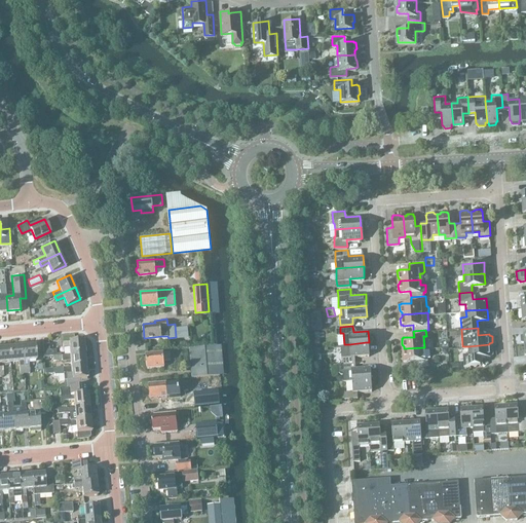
[(69,345),(70,352),(84,351),(83,339),(69,340),(63,341),(64,346),(69,345)]
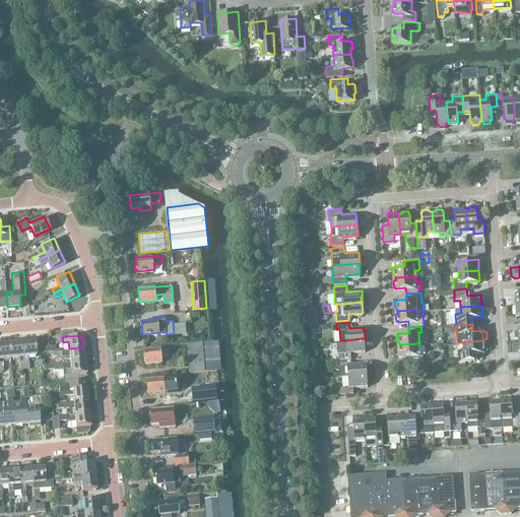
[(49,338),(43,338),(44,350),(55,349),(55,343),(49,344),(49,338)]
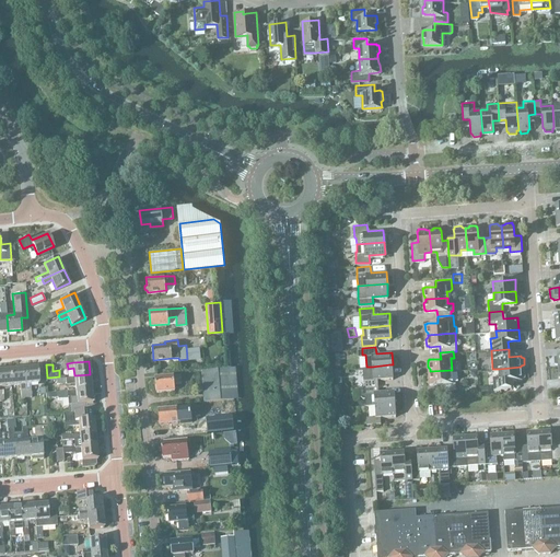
[(366,367),(363,367),(364,379),(364,385),(378,384),(377,378),(394,376),(393,364),(389,364),(372,367),(366,367)]
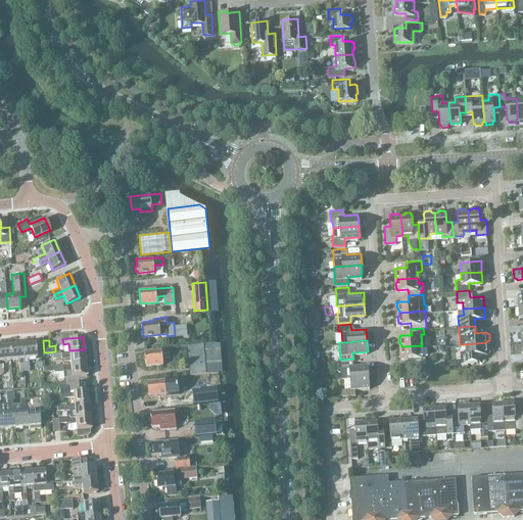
[(35,341),(21,342),(24,357),(25,370),(30,369),(28,357),(37,356),(35,341)]
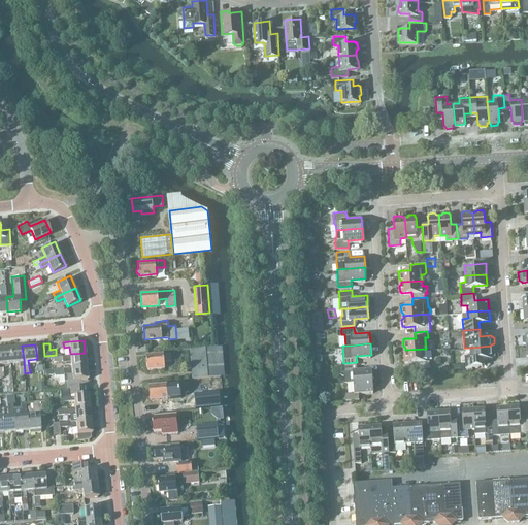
[(190,346),(193,376),(208,375),(205,345),(190,346)]
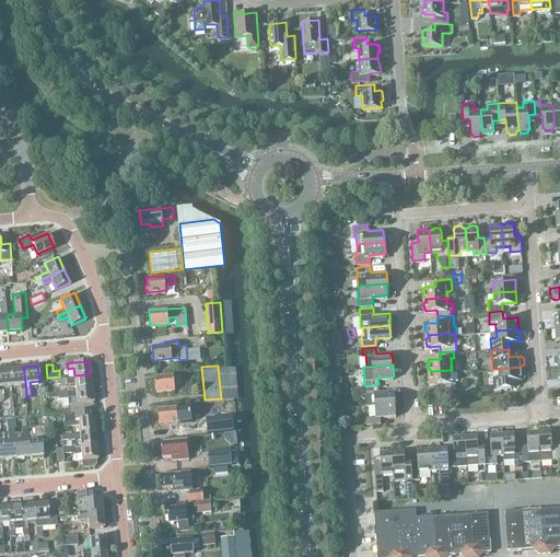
[(26,396),(25,382),(23,367),(10,368),(11,383),(20,382),(21,396),(26,396)]
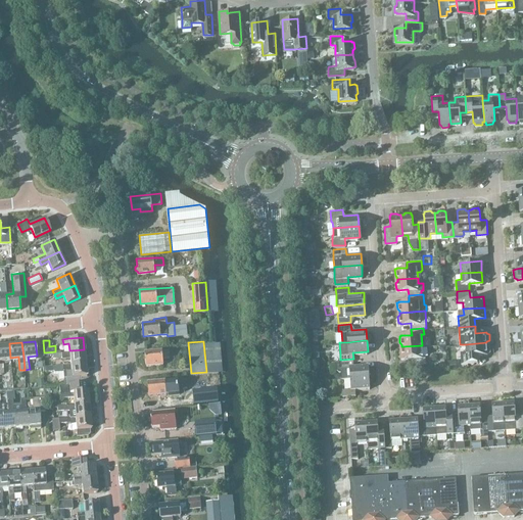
[(477,355),(479,355),(487,353),(487,352),(490,351),(490,344),(486,344),(486,342),(466,344),(466,355),(461,355),(461,363),(477,362),(477,355)]
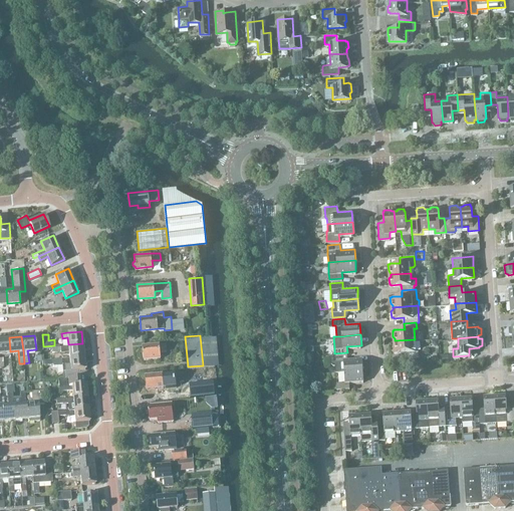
[(9,337),(0,338),(0,352),(10,351),(9,337)]
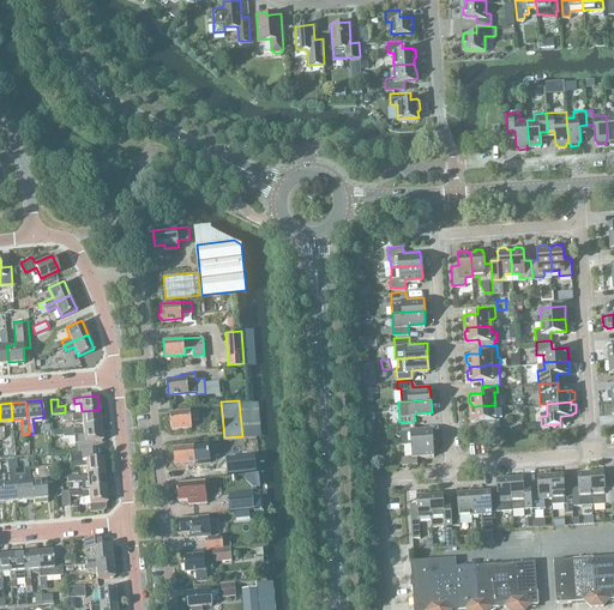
[(495,405),(471,406),(471,409),(470,411),(470,418),(473,418),(473,420),(485,418),(485,426),(500,424),(499,417),(497,418),(495,405)]
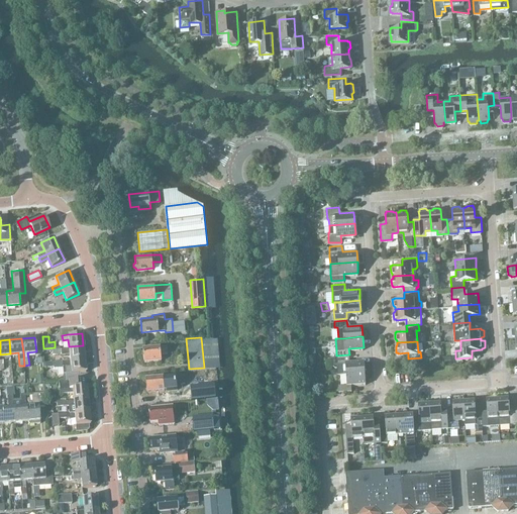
[(162,358),(161,352),(168,351),(167,344),(143,346),(144,361),(162,358)]
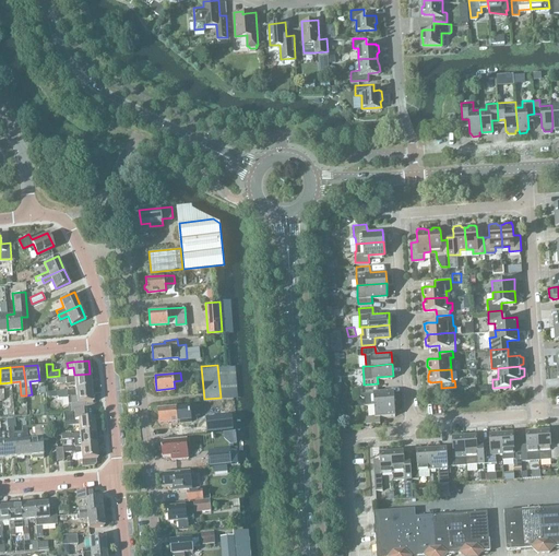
[(91,387),(90,374),(74,375),(66,376),(64,376),(56,376),(56,381),(66,380),(66,382),(75,381),(75,388),(91,387)]
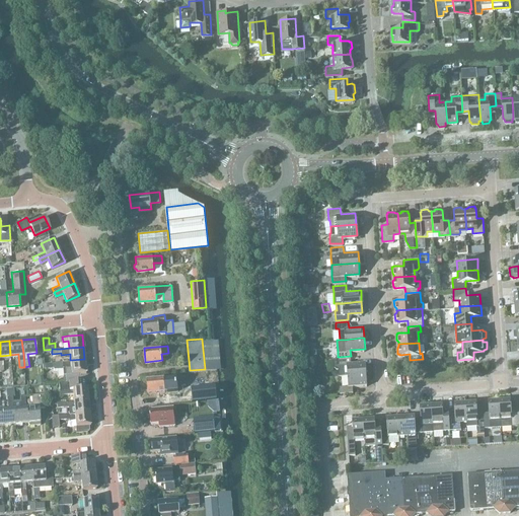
[(368,370),(367,361),(351,363),(351,356),(338,357),(334,358),(335,367),(336,368),(339,368),(339,374),(348,374),(366,373),(366,370),(368,370)]
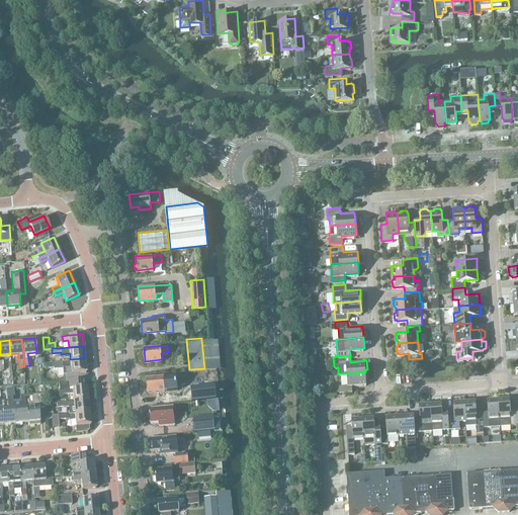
[(70,359),(53,360),(53,367),(62,366),(62,373),(65,372),(66,379),(79,378),(78,371),(86,370),(85,370),(87,368),(87,364),(85,363),(84,358),(70,359)]
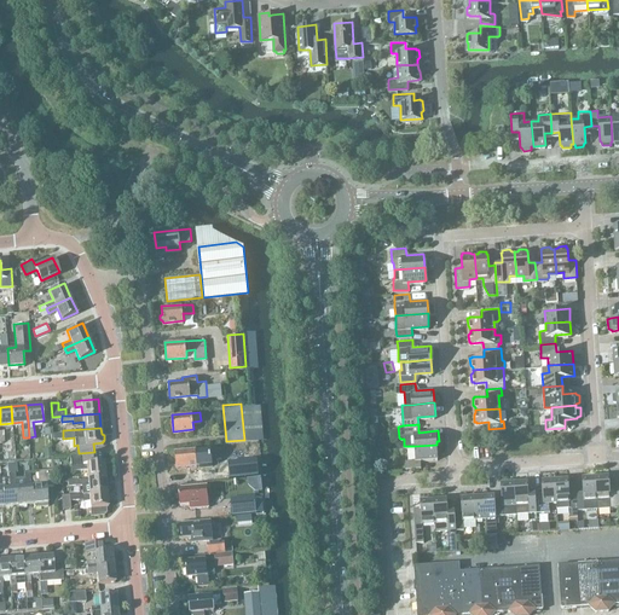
[(437,445),(415,446),(415,459),(405,459),(406,468),(421,466),(421,459),(438,458),(437,445)]
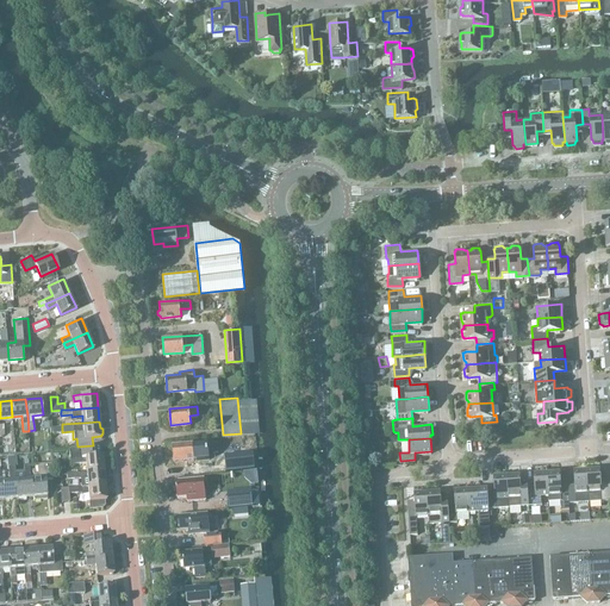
[(194,458),(194,454),(201,453),(200,443),(193,444),(193,442),(173,444),(174,460),(194,458)]
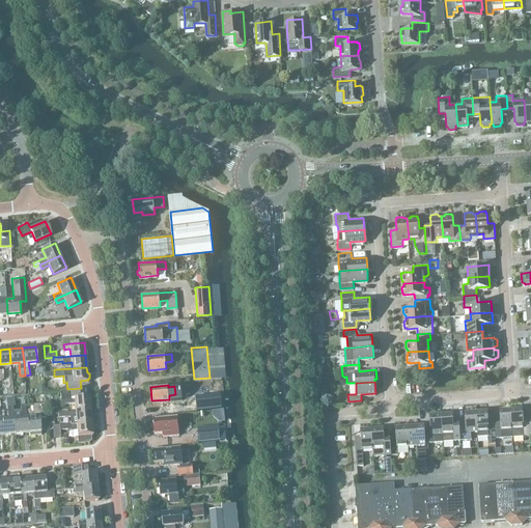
[(67,389),(60,390),(61,403),(75,401),(76,410),(90,409),(89,395),(87,395),(86,388),(81,388),(67,389)]
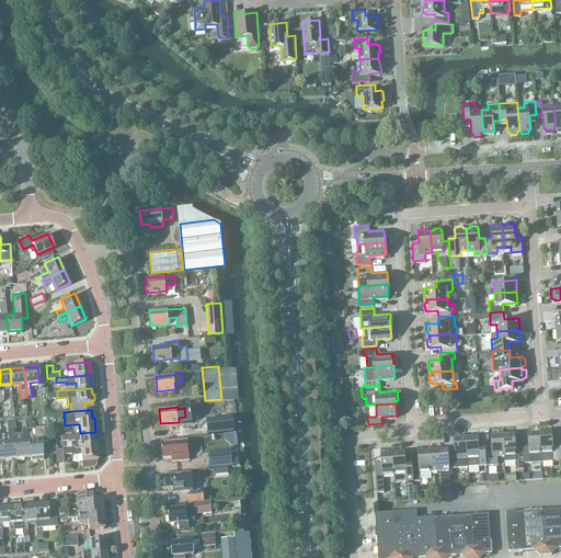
[(206,417),(207,432),(235,430),(233,414),(206,417)]
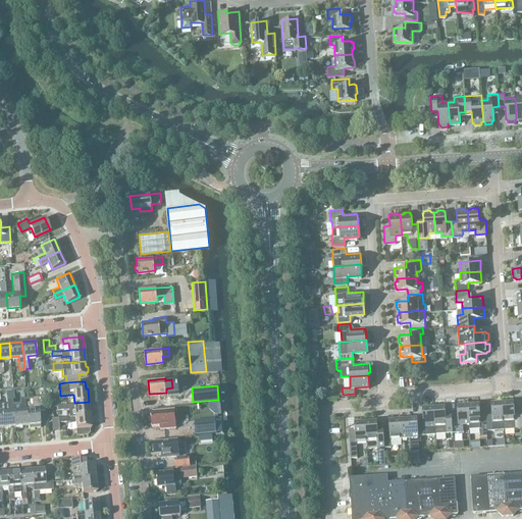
[(33,409),(27,409),(28,423),(31,426),(41,425),(39,409),(47,408),(47,405),(46,405),(45,395),(32,396),(33,409)]
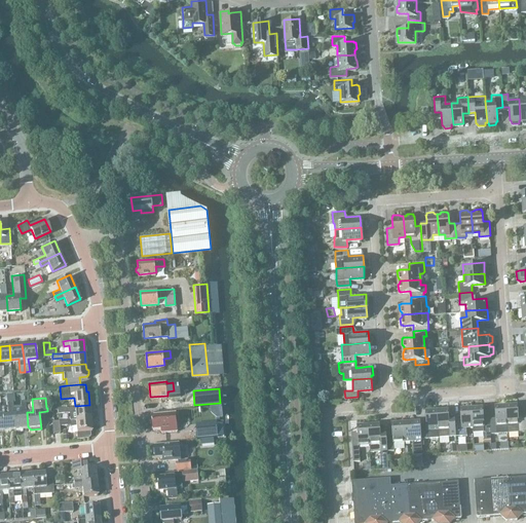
[(27,412),(26,412),(25,400),(20,400),(21,404),(13,405),(15,428),(28,426),(27,412)]
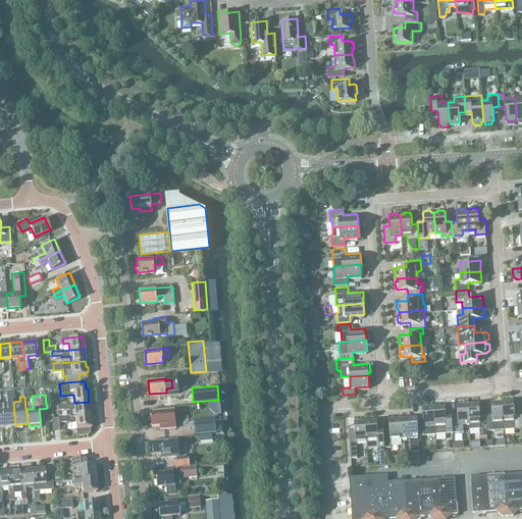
[(6,398),(7,411),(2,411),(3,426),(15,425),(13,402),(12,398),(6,398)]
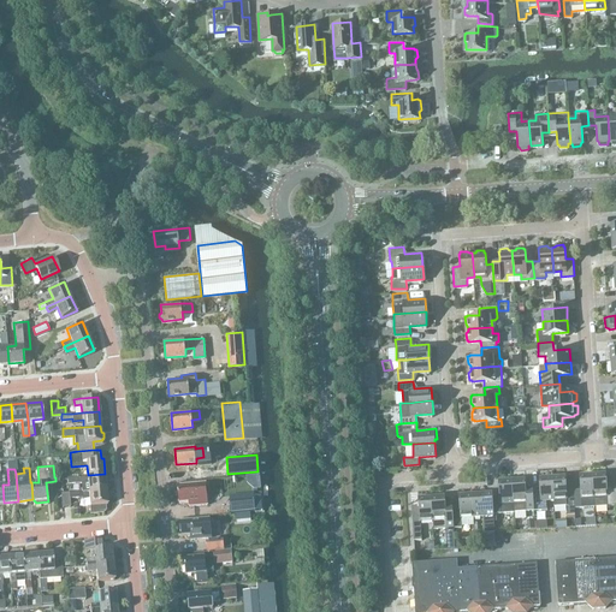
[(593,474),(594,495),(594,504),(615,503),(614,487),(608,488),(606,473),(603,473),(603,470),(594,470),(594,474),(593,474)]
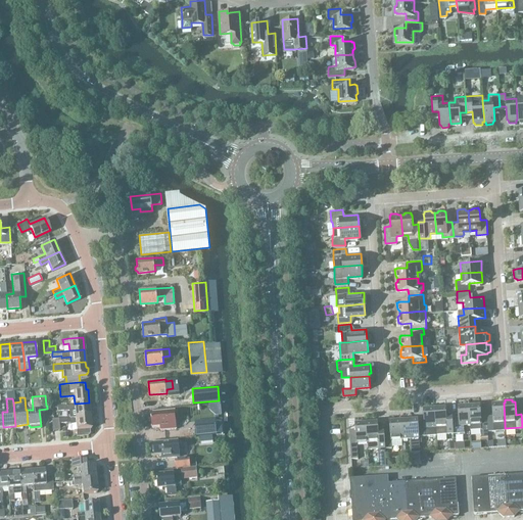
[(75,404),(56,405),(57,410),(68,409),(69,416),(76,416),(90,415),(90,414),(92,413),(92,408),(89,408),(89,403),(75,404)]
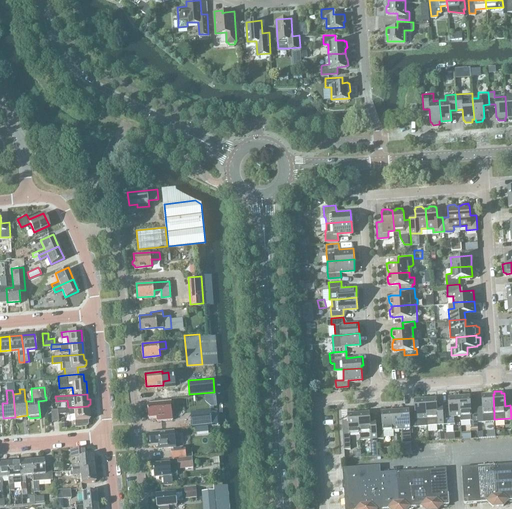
[(482,407),(477,408),(477,421),(484,420),(494,419),(494,412),(493,394),(481,395),(482,407)]
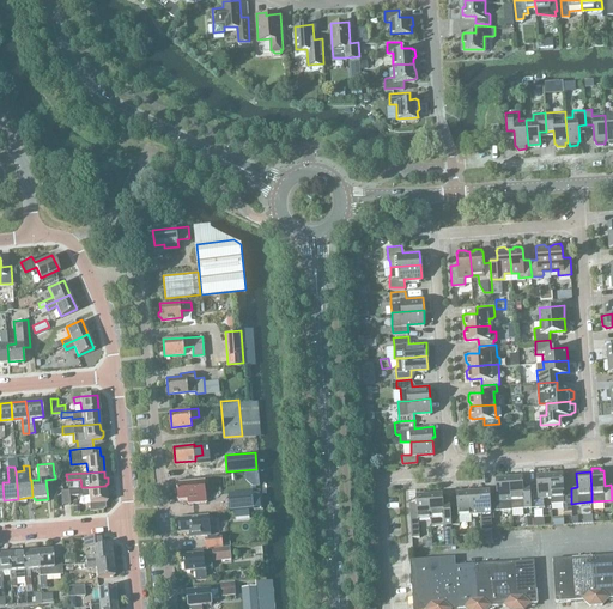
[(523,489),(523,485),(522,476),(520,476),(520,473),(510,474),(511,476),(509,476),(511,507),(532,506),(530,491),(530,488),(523,489)]
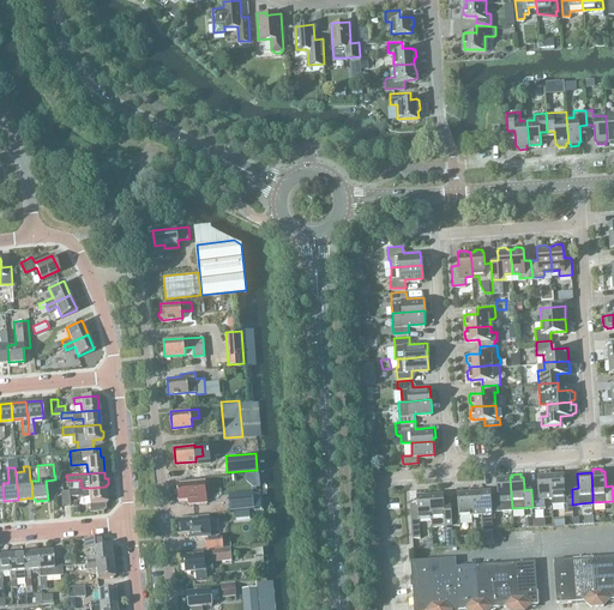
[(565,502),(566,518),(573,517),(572,505),(572,489),(565,489),(564,473),(551,475),(552,496),(552,502),(565,502)]
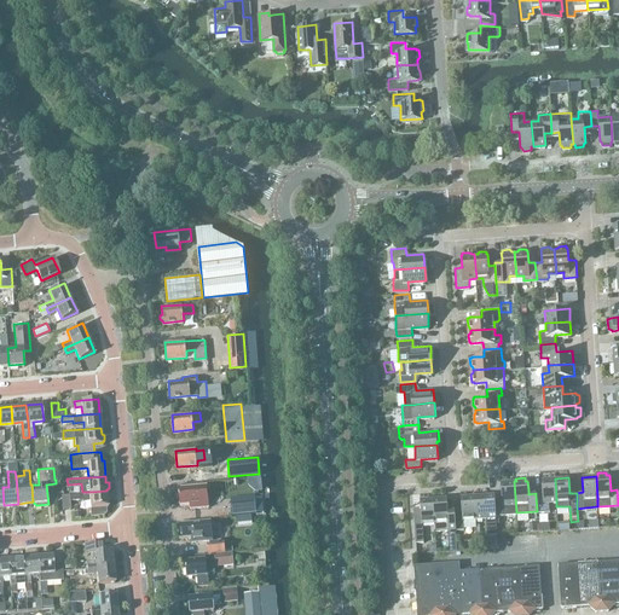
[(513,479),(503,480),(503,482),(501,482),(502,498),(495,498),(496,510),(496,514),(516,512),(514,481),(513,482),(513,479)]
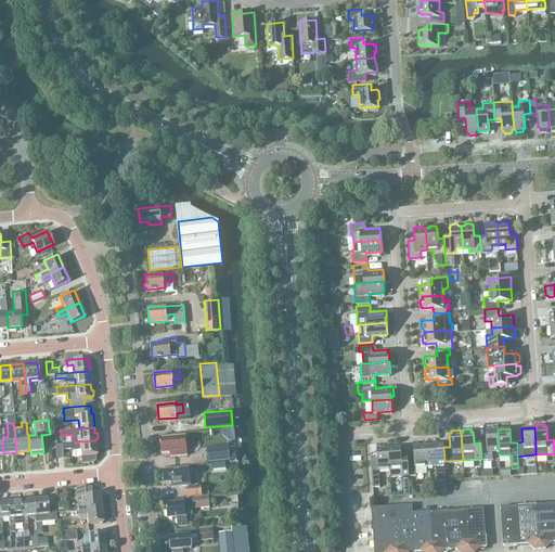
[(499,449),(498,429),(486,431),(487,445),(480,445),(481,459),(493,458),(492,450),(499,449)]
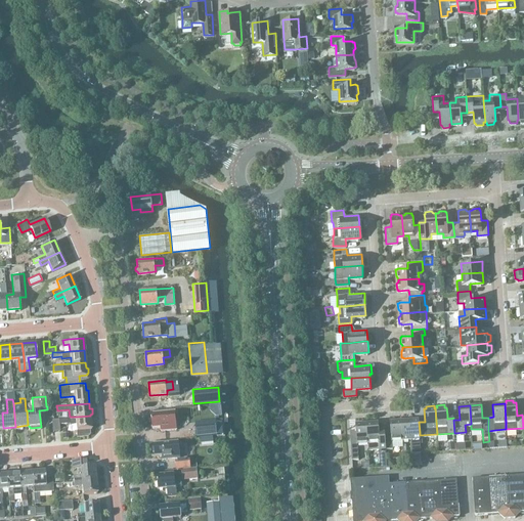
[(175,410),(150,413),(153,426),(161,426),(161,429),(177,428),(175,410)]
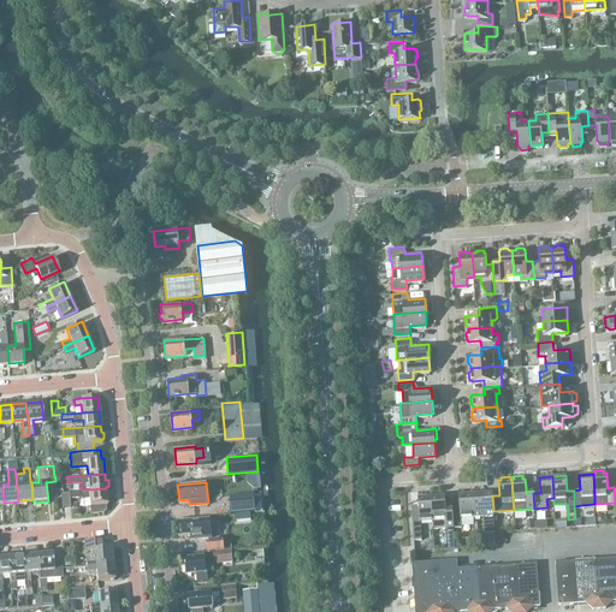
[(83,497),(89,497),(90,511),(104,510),(105,507),(105,503),(107,503),(106,488),(89,489),(82,489),(61,492),(63,505),(70,504),(70,497),(82,495),(83,497)]
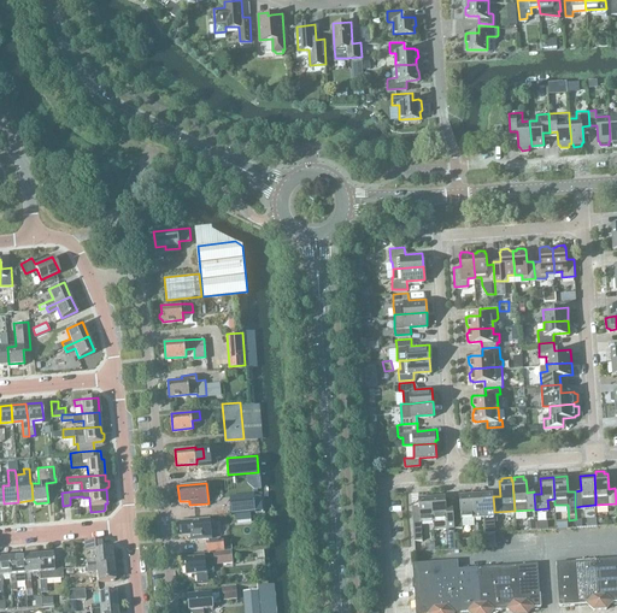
[(475,494),(472,494),(474,516),(485,516),(485,531),(488,530),(495,530),(494,512),(494,508),(493,496),(493,493),(486,494),(483,494),(483,490),(474,491),(475,494)]
